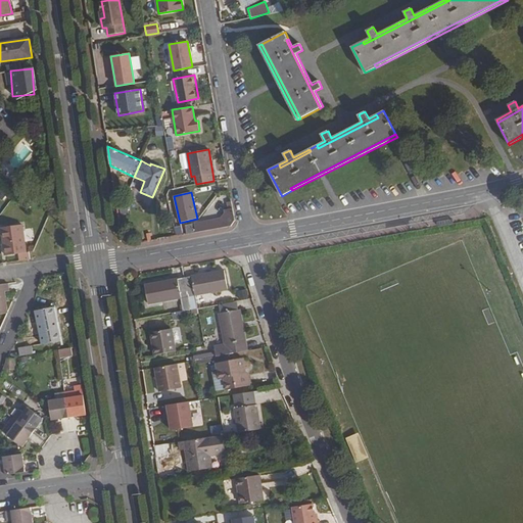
[(52,193),(43,194),(44,203),(53,202),(52,193)]
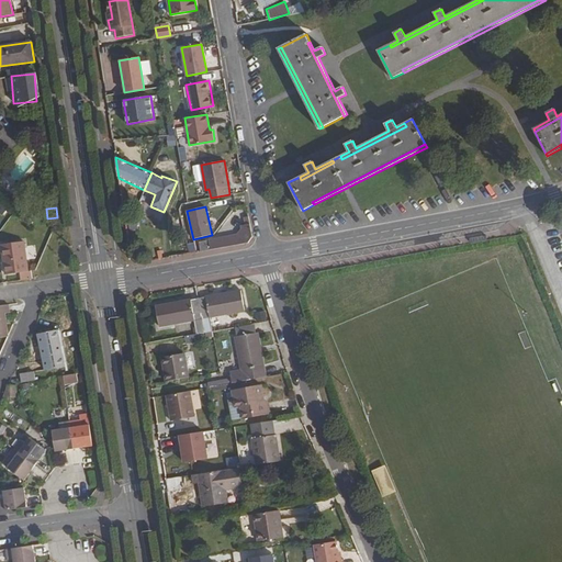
[(248,244),(253,237),(250,224),(249,216),(245,217),(246,225),(242,226),(242,228),(237,235),(209,239),(210,250),(248,244)]
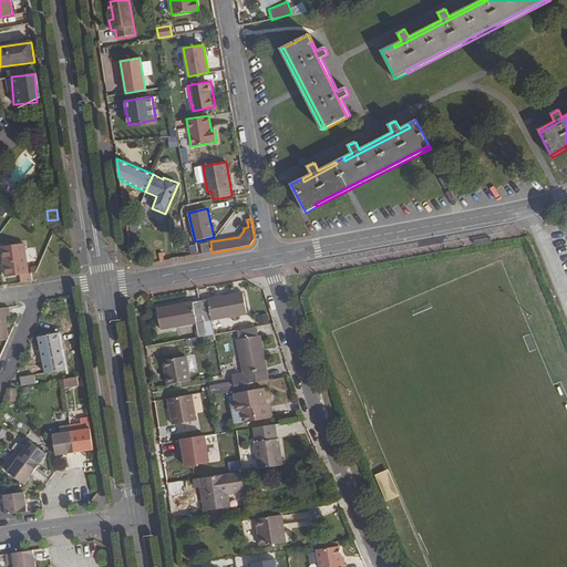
[(212,253),(210,241),(202,245),(203,255),(212,253)]
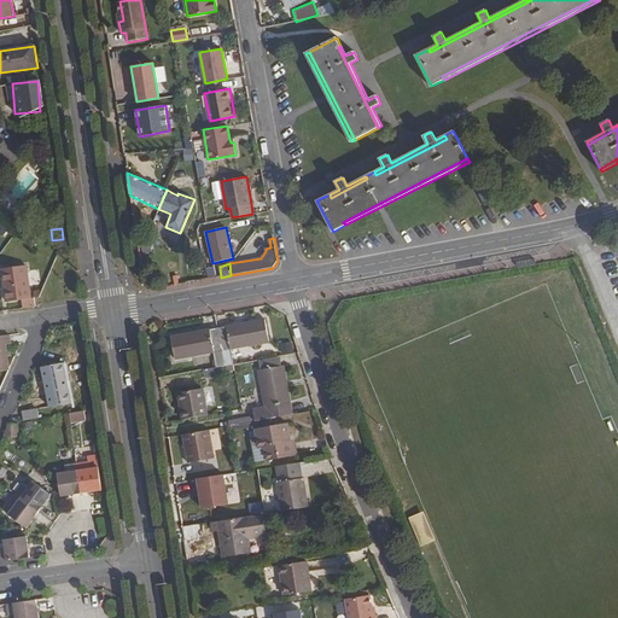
[(6,302),(22,299),(30,298),(25,266),(1,269),(6,302)]
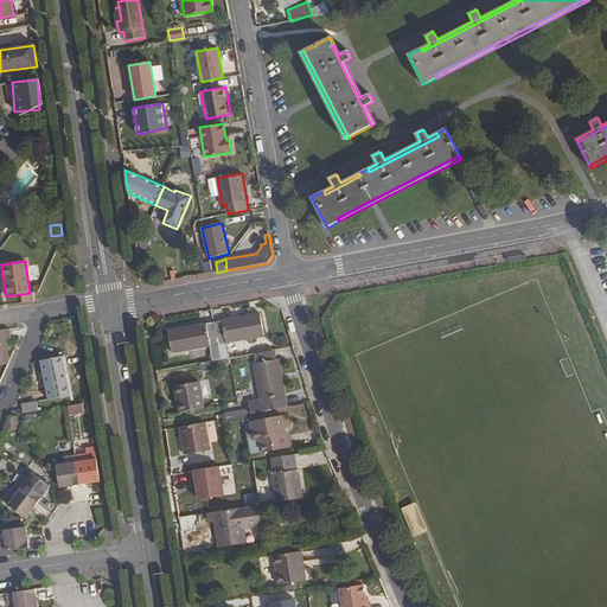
[(30,293),(21,294),(23,304),(34,301),(33,293),(30,293)]
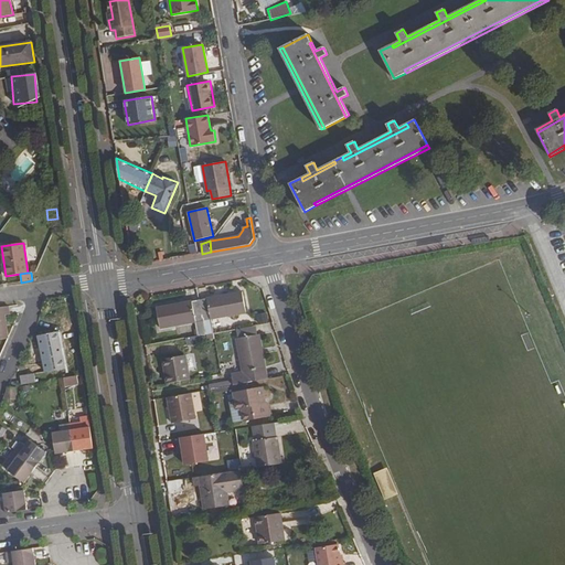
[(243,291),(157,308),(160,329),(195,322),(199,337),(206,334),(214,333),(211,319),(246,312),(243,291)]
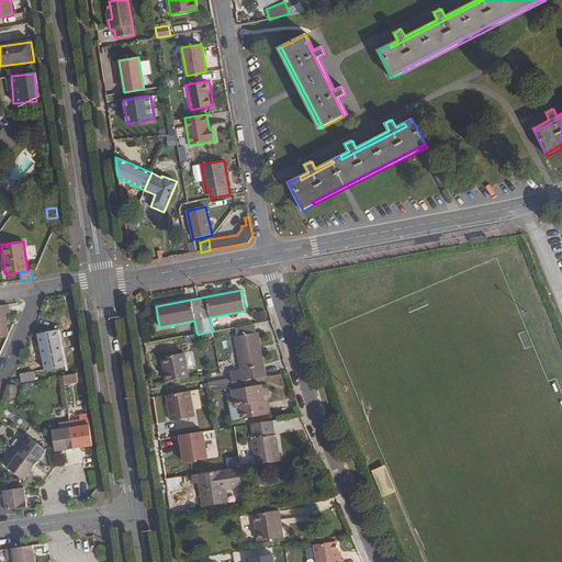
[(9,304),(0,305),(0,337),(9,336),(6,314),(10,313),(9,304)]
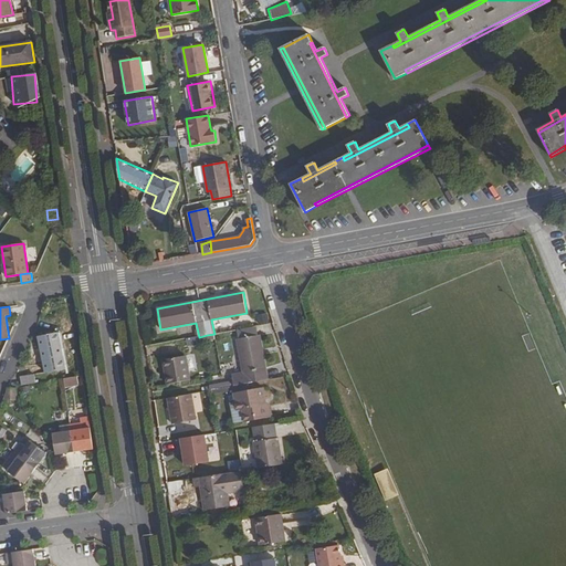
[(258,324),(269,322),(266,313),(257,315),(258,324)]
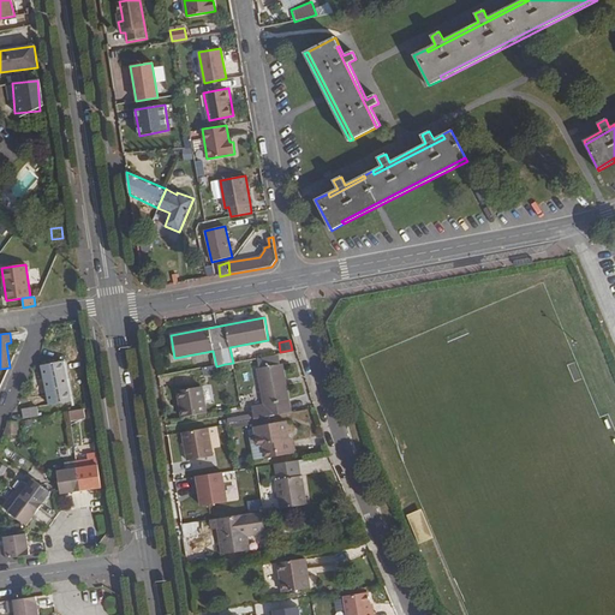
[(260,359),(261,368),(279,365),(276,356),(260,359)]
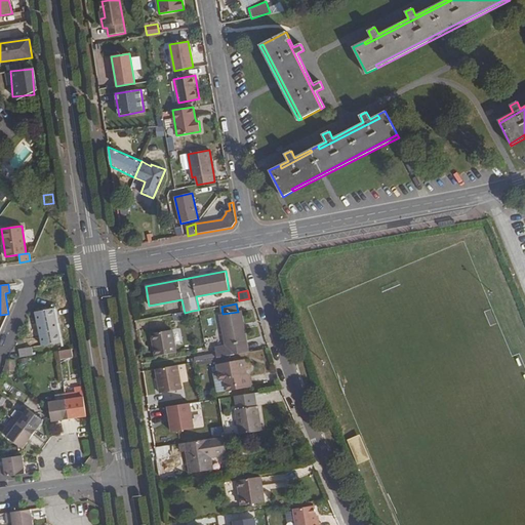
[(55,317),(58,316),(57,309),(54,310),(54,309),(35,312),(37,323),(30,324),(31,331),(38,329),(39,334),(36,334),(39,347),(51,345),(49,334),(58,333),(55,317)]
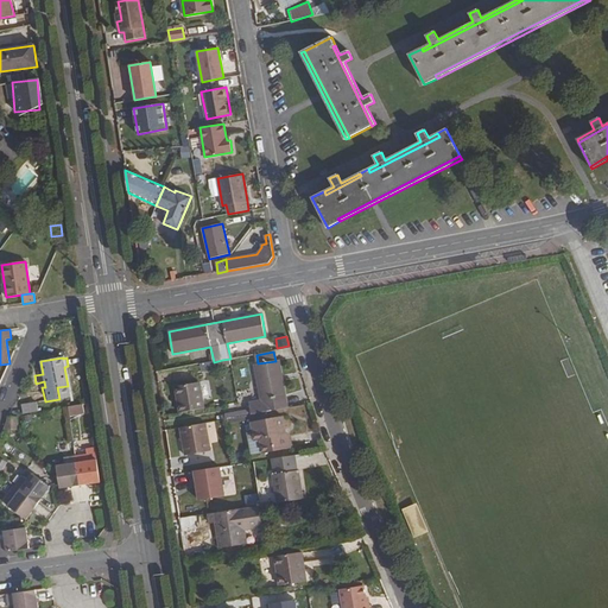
[(260,400),(249,403),(251,410),(252,415),(289,409),(287,406),(279,360),(276,361),(258,363),(254,365),(260,400)]
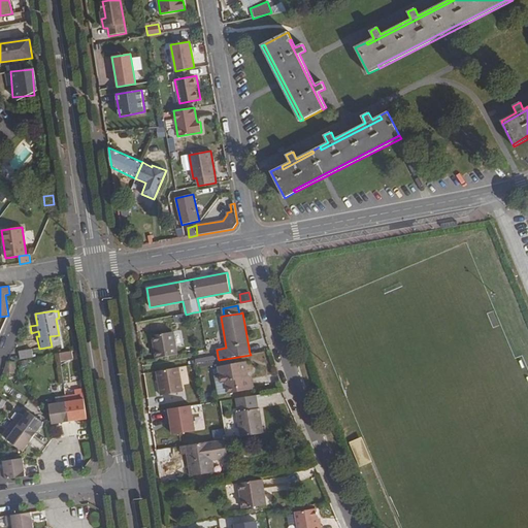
[(173,332),(153,336),(156,359),(177,355),(173,332)]
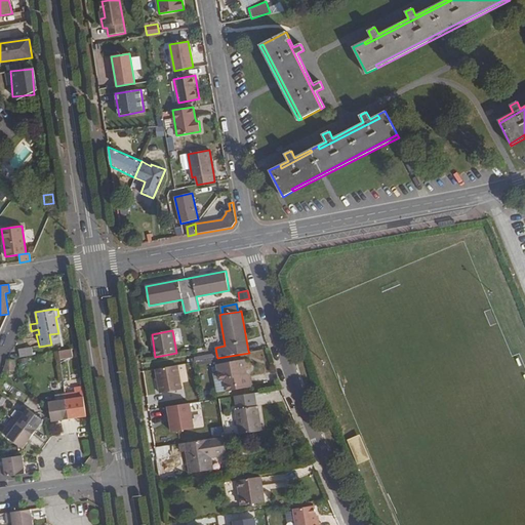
[(23,340),(17,341),(21,358),(33,356),(31,348),(24,349),(23,340)]
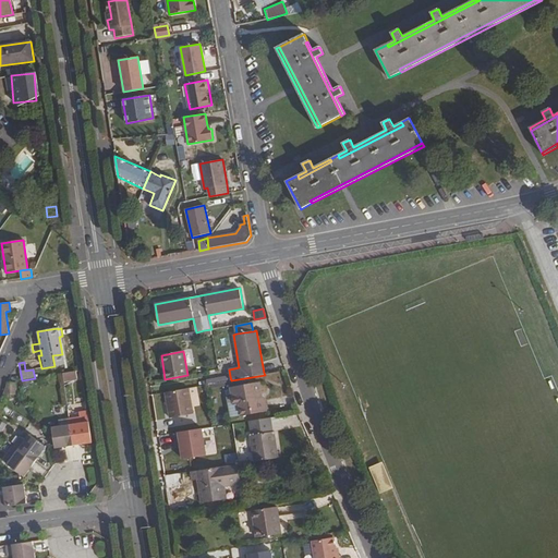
[(62,373),(64,380),(76,379),(75,371),(62,373)]
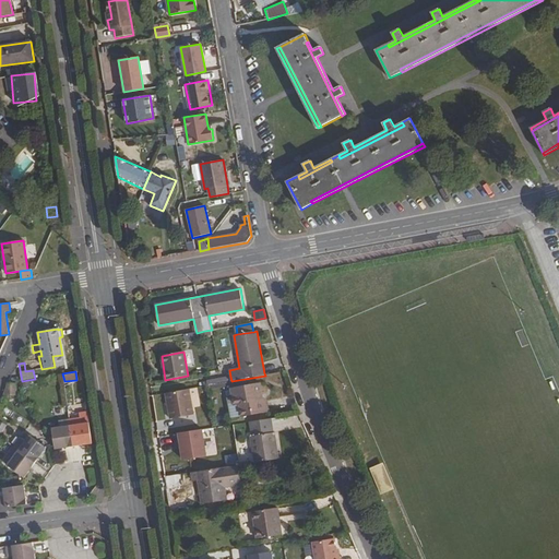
[(287,384),(285,375),(273,377),(274,387),(287,384)]
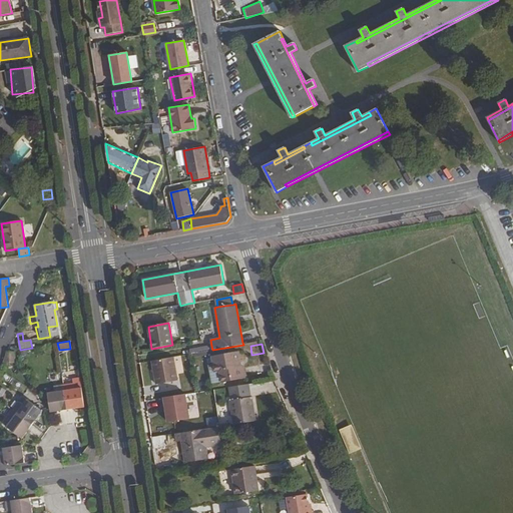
[(238,351),(211,357),(213,365),(208,366),(211,385),(221,383),(245,378),(243,366),(241,366),(238,351)]
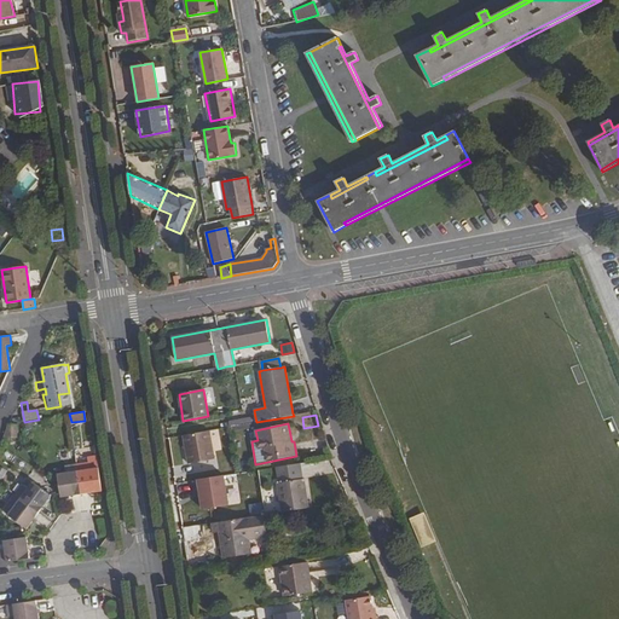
[(4,424),(5,438),(17,438),(17,424),(4,424)]
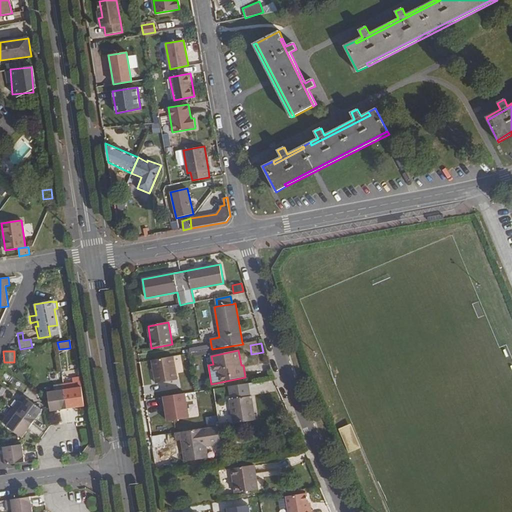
[(151,360),(155,383),(177,379),(172,356),(151,360)]
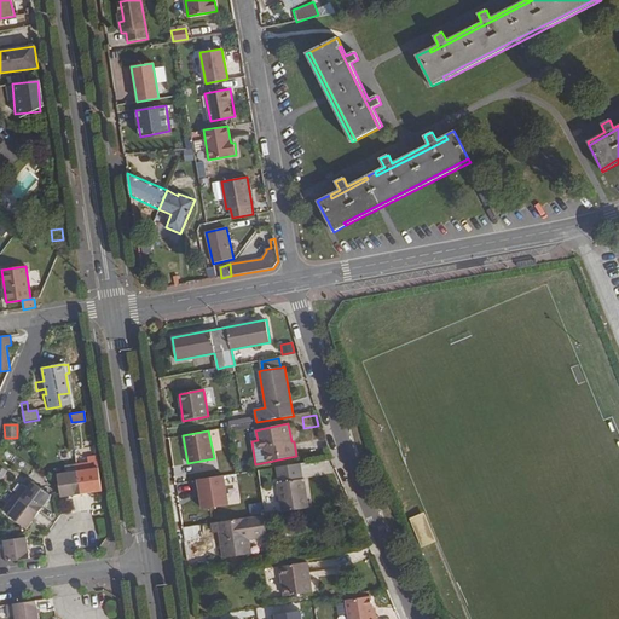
[(65,466),(65,473),(58,474),(61,497),(103,492),(99,468),(91,469),(90,462),(65,466)]
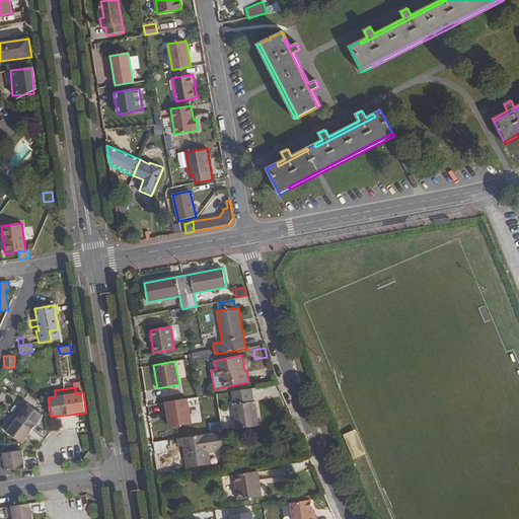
[(235,405),(233,405),(237,430),(258,427),(255,401),(253,402),(251,389),(233,392),(235,405)]
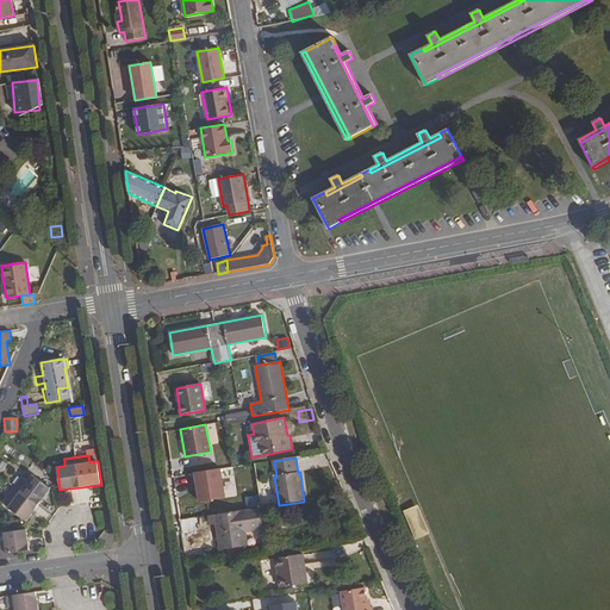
[(197,484),(199,502),(225,498),(221,468),(192,473),(193,484),(197,484)]
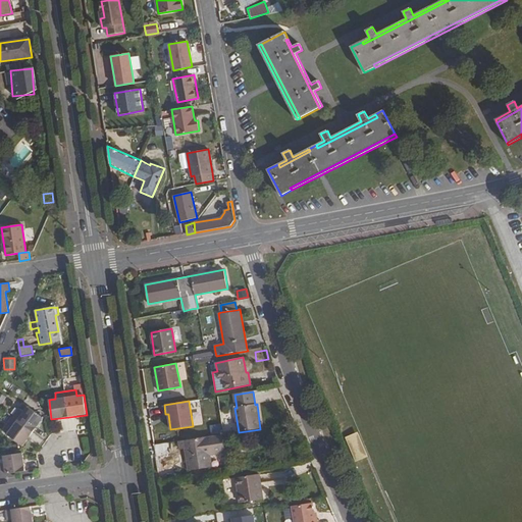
[(10,429),(6,434),(22,447),(43,418),(28,406),(22,412),(18,409),(6,425),(10,429)]
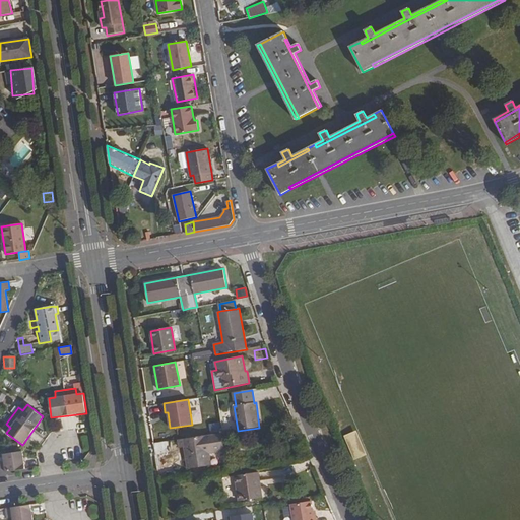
[(160,404),(148,406),(150,417),(161,416),(160,404)]
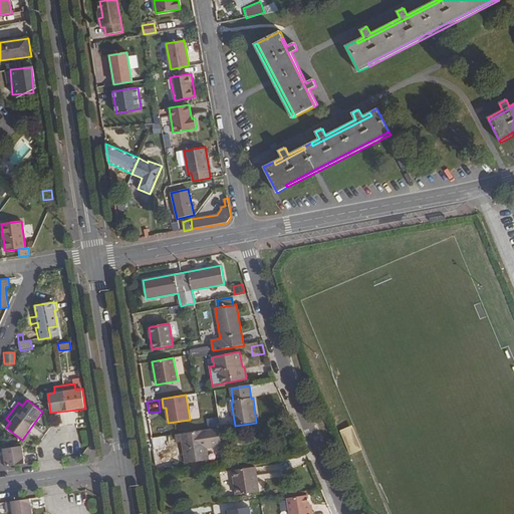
[(220,428),(176,435),(177,443),(184,442),(186,456),(185,456),(186,464),(209,460),(207,448),(222,445),(220,428)]
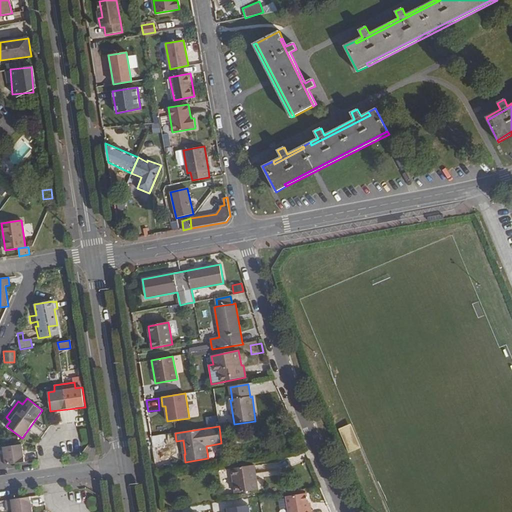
[(0,465),(0,466),(25,462),(22,444),(3,447),(4,455),(0,455),(0,465)]
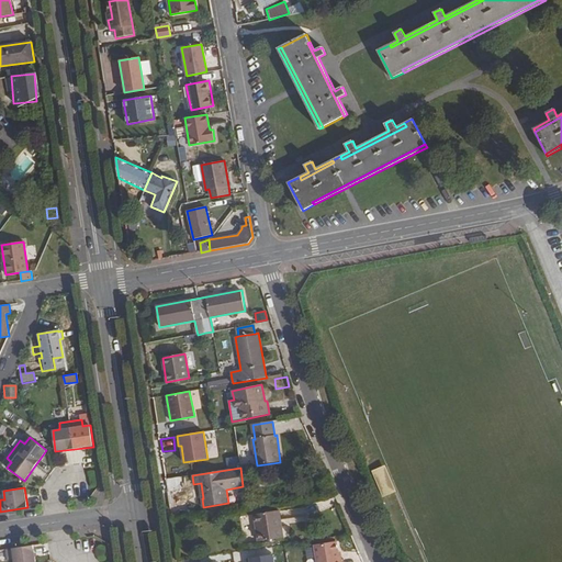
[(279,510),(254,515),(258,542),(283,538),(279,510)]
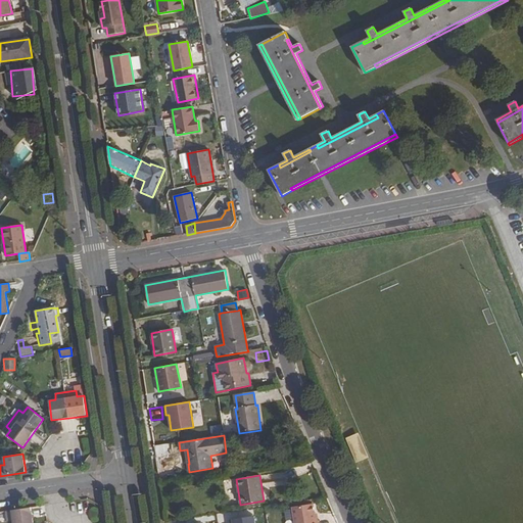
[(313,505),(293,508),(294,522),(318,522),(318,520),(316,520),(315,514),(313,505)]
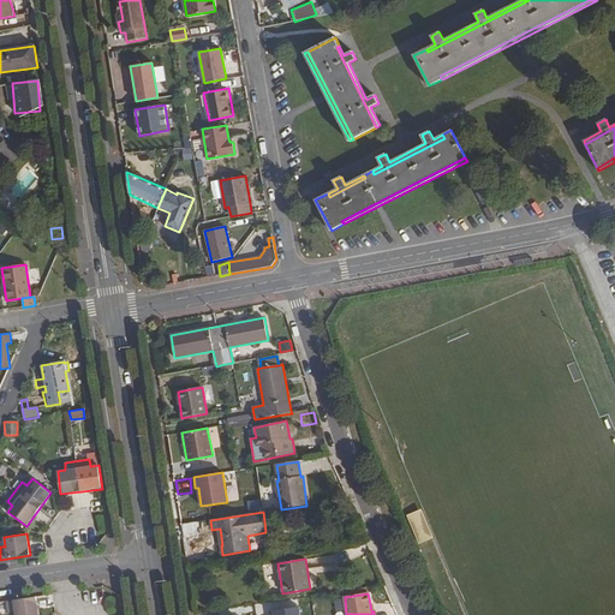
[(15,614),(39,614),(36,597),(6,601),(9,614),(16,613),(15,614)]
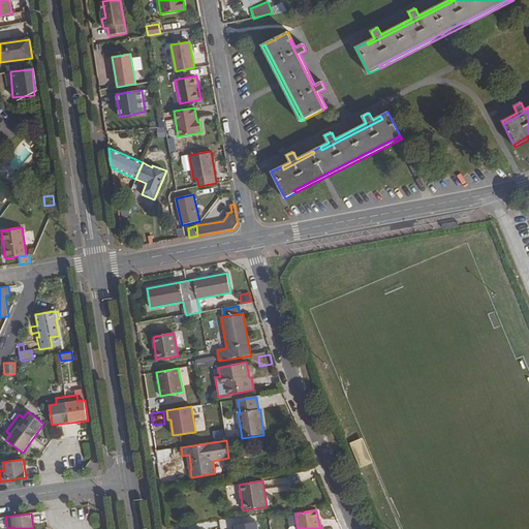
[(257,528),(256,521),(248,522),(247,516),(235,518),(236,524),(231,525),(232,528),(257,528)]
